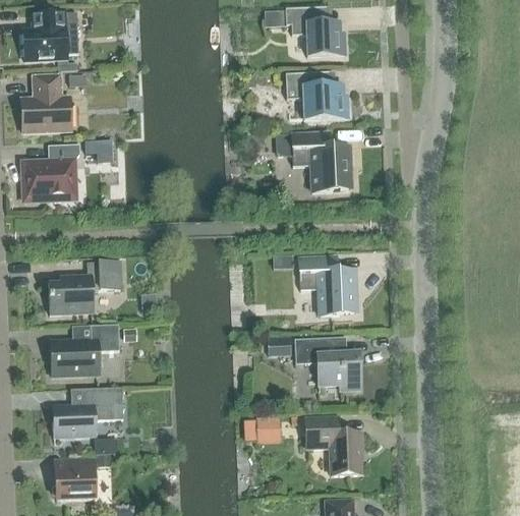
[(306,55),(345,54),(344,32),(340,32),(340,20),(327,21),(326,5),(285,6),(285,8),(264,9),(264,26),(286,25),(285,23),(291,23),(291,34),(305,33),(306,55)]
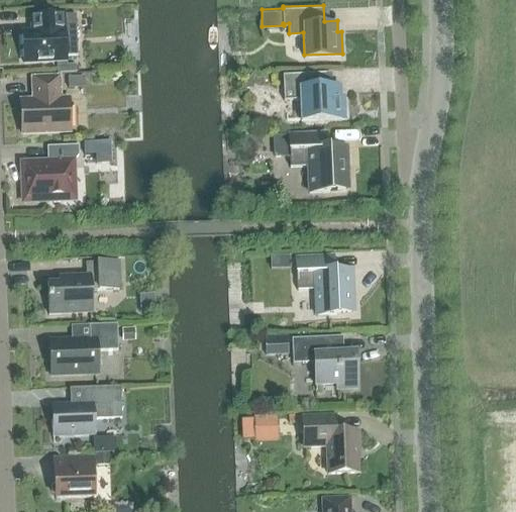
[(33,28),(31,28),(22,29),(23,59),(57,57),(58,70),(77,69),(76,61),(67,61),(67,53),(78,52),(76,10),(32,12),(33,28)]
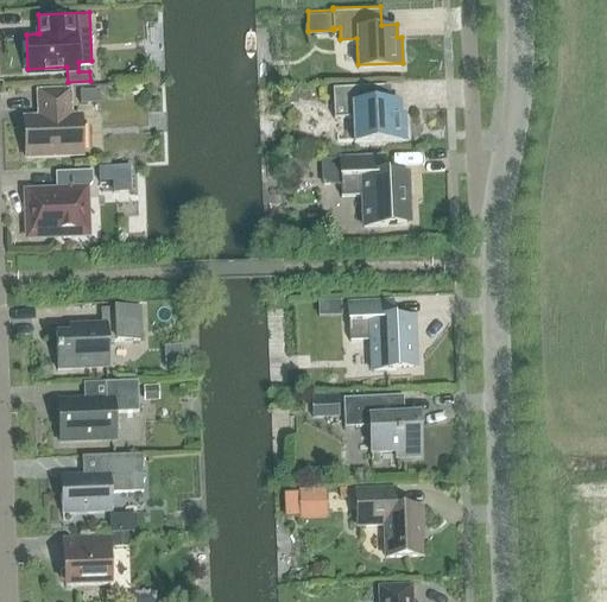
[(406,135),(405,111),(400,111),(399,97),(384,99),(384,82),(333,84),(334,114),(353,113),(354,139),(406,135)]
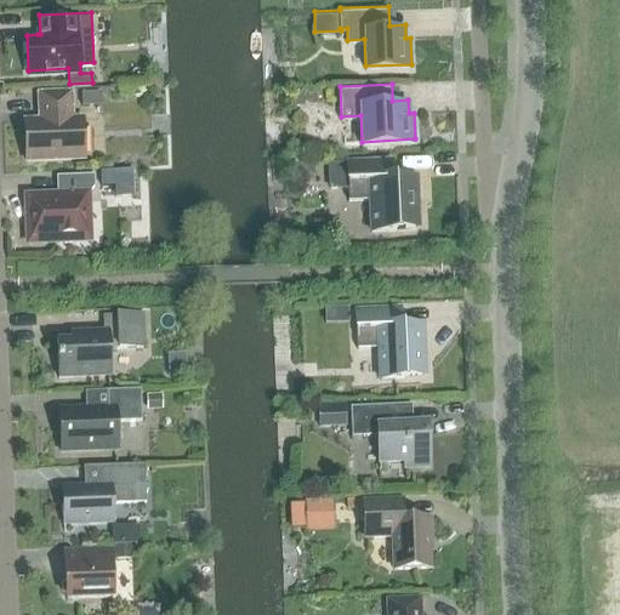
[(102,102),(102,87),(81,89),(81,103),(102,102)]
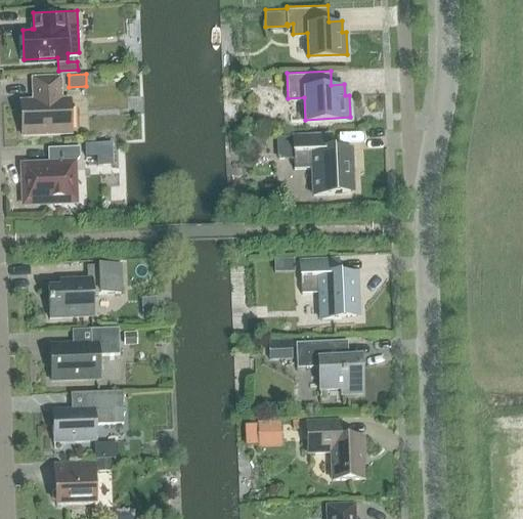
[(60,96),(59,75),(33,76),(34,97),(20,98),(23,131),(71,130),(70,96),(60,96)]
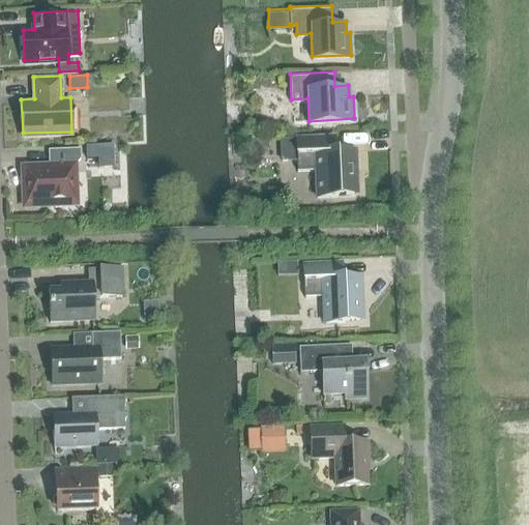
[(248,77),(250,86),(256,86),(259,82),(259,76),(248,77)]
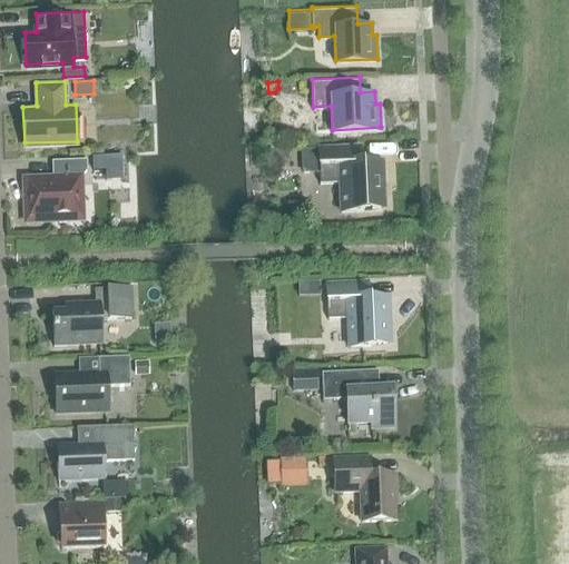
[(270,145),(270,159),(290,158),(288,144),(270,145)]
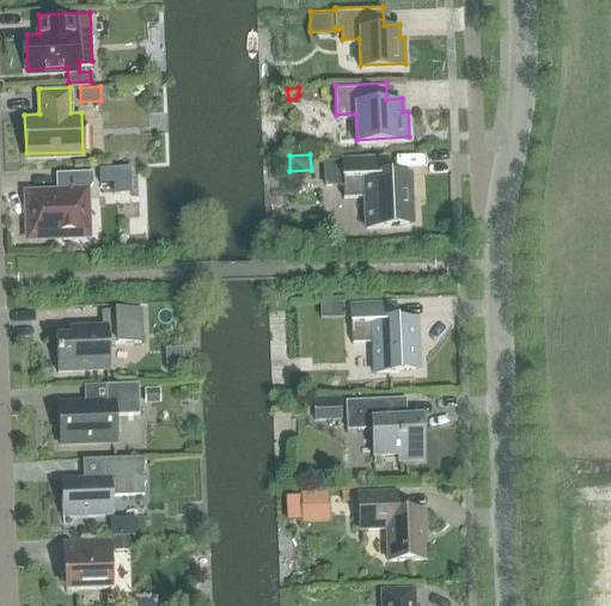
[(366,225),(391,224),(391,220),(413,219),(410,170),(388,171),(386,154),(342,155),(343,194),(365,193),(366,225)]
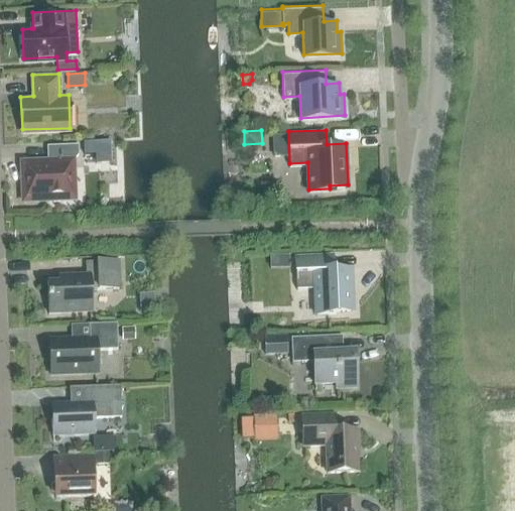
[(110,137),(84,138),(84,150),(95,149),(96,159),(111,158),(110,137)]
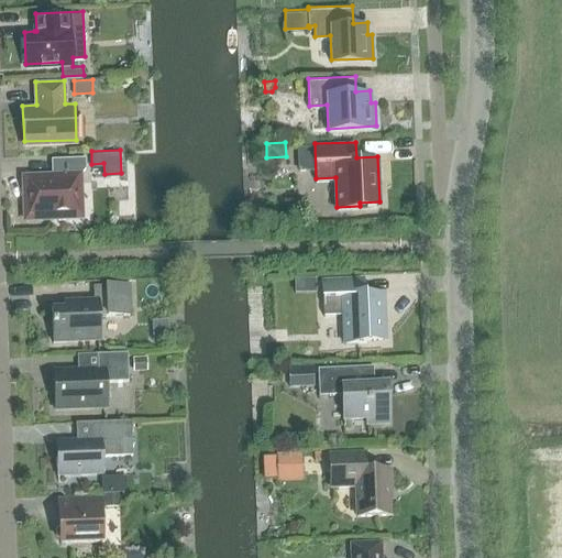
[(52,174),(25,175),(25,189),(23,193),(23,198),(26,200),(26,215),(55,214),(58,217),(66,216),(68,212),(79,212),(78,173),(86,165),(86,161),(86,154),(51,155),(52,174)]
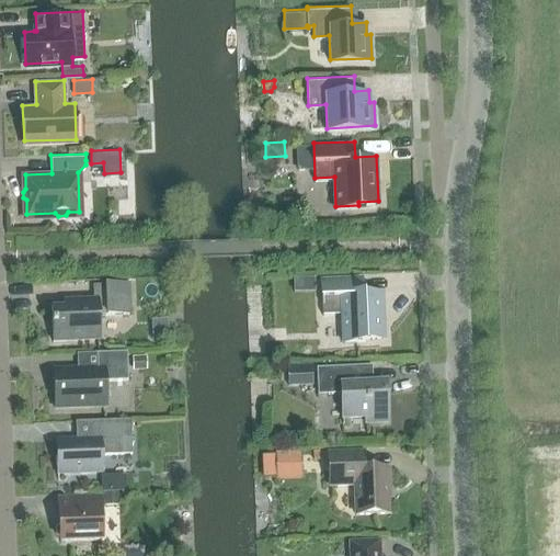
[(294,274),(294,288),(316,288),(315,273),(294,274)]
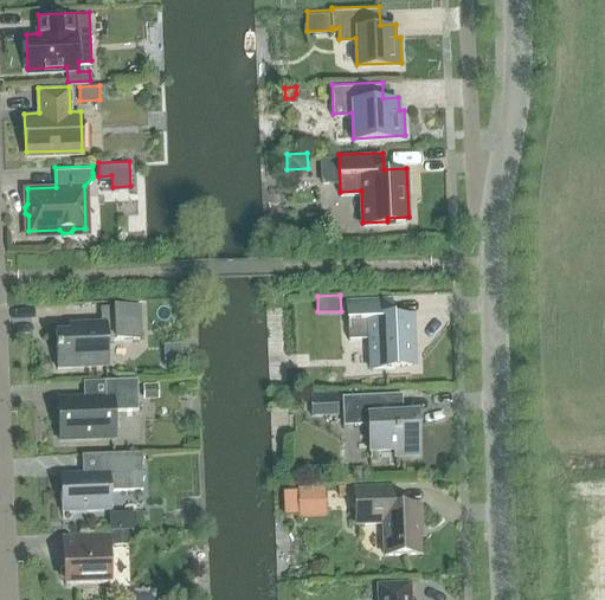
[(394,362),(411,361),(414,361),(412,313),(391,314),(390,296),(347,298),(348,326),(348,336),(369,335),(371,366),(394,365),(394,362)]
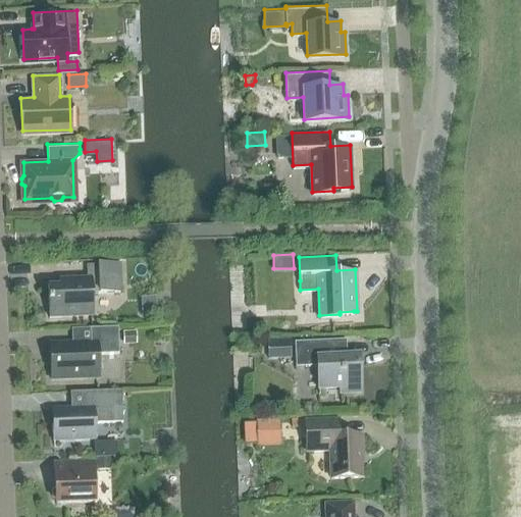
[(48,282),(49,314),(66,313),(66,312),(93,311),(92,290),(121,289),(119,260),(87,261),(87,274),(59,275),(59,276),(60,276),(60,282),(48,282)]
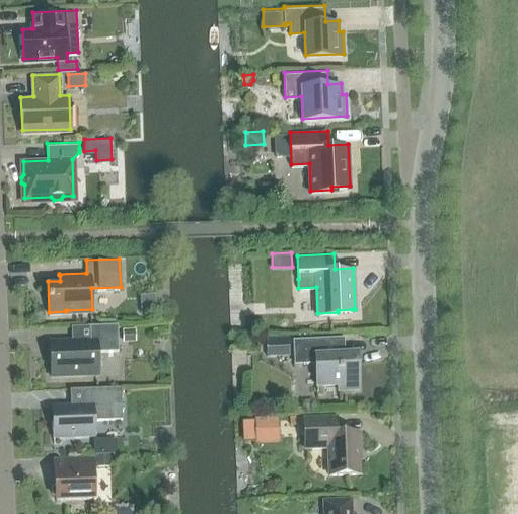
[(252,316),(252,325),(264,325),(264,316),(252,316)]
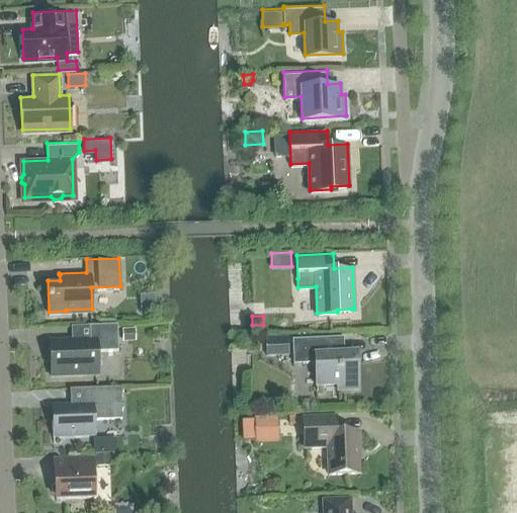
[(118,347),(117,321),(89,322),(89,336),(50,338),(51,372),(98,370),(97,348),(118,347)]
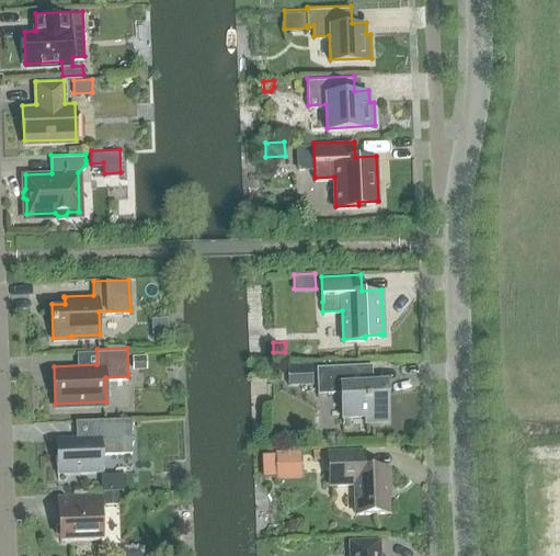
[(147,367),(146,352),(133,353),(133,367),(147,367)]
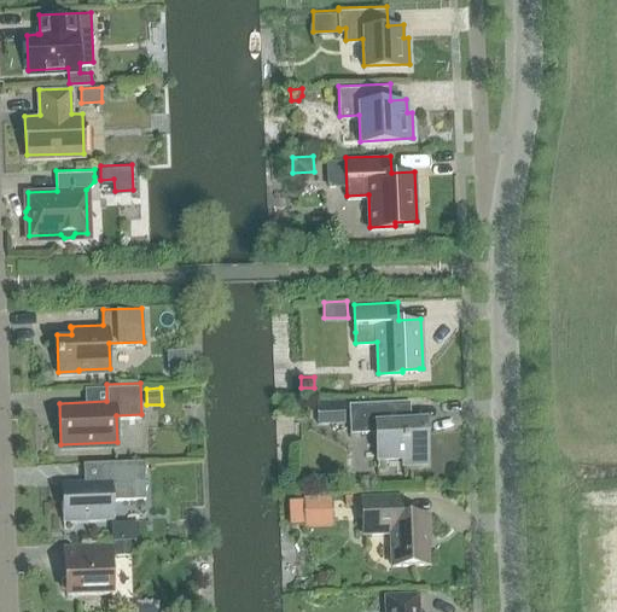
[(343,397),(316,397),(318,420),(344,420),(343,397)]
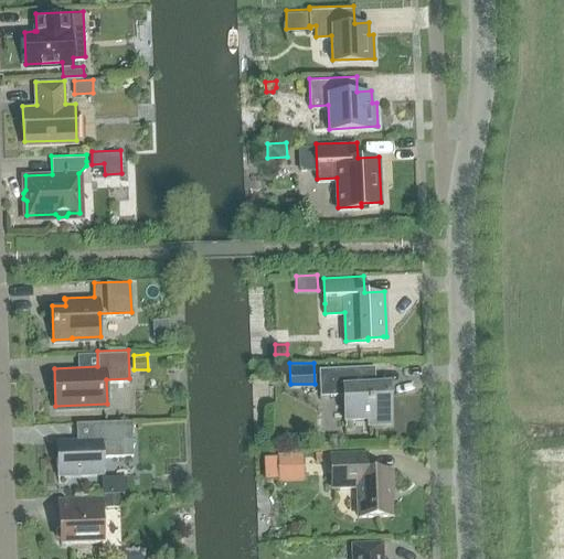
[(368,415),(368,421),(391,420),(390,390),(382,390),(382,380),(375,382),(374,363),(319,366),(319,367),(329,366),(330,393),(343,391),(346,422),(347,422),(347,416),(368,415)]
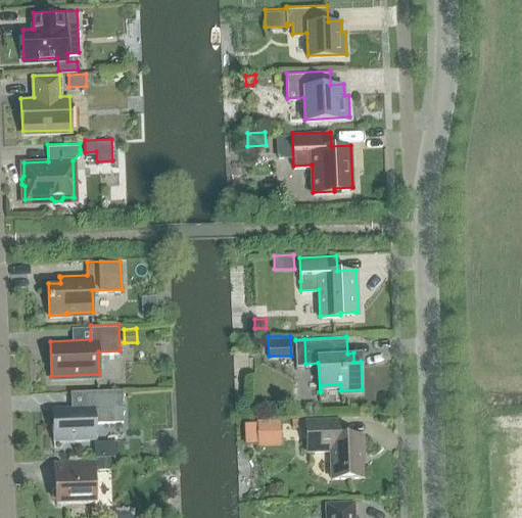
[(52,407),(53,437),(95,435),(94,420),(123,419),(122,387),(85,388),(86,406),(52,407)]
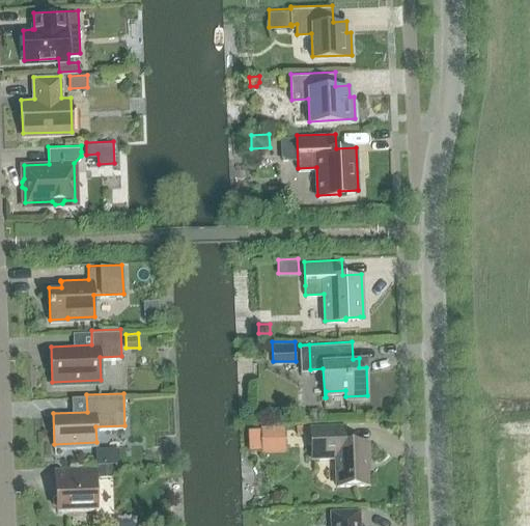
[(336,483),(367,482),(366,455),(368,455),(368,439),(344,440),(344,423),(311,424),(312,455),(333,455),(335,458),(336,483)]
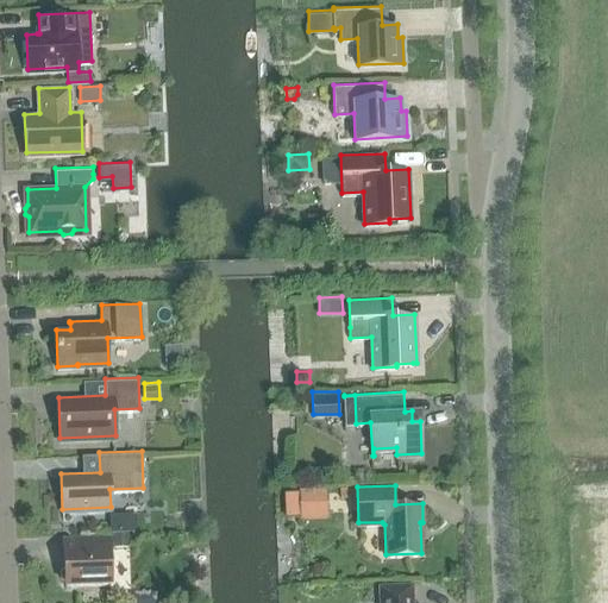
[(330,487),(286,488),(287,516),(331,515),(330,487)]
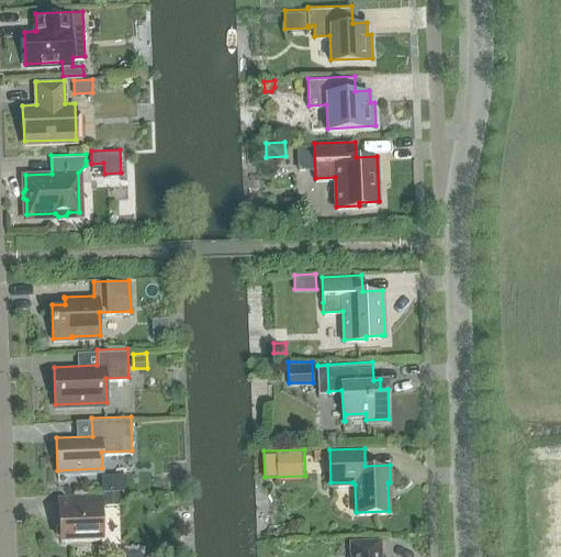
[(102,489),(115,488),(115,472),(102,472),(102,489)]
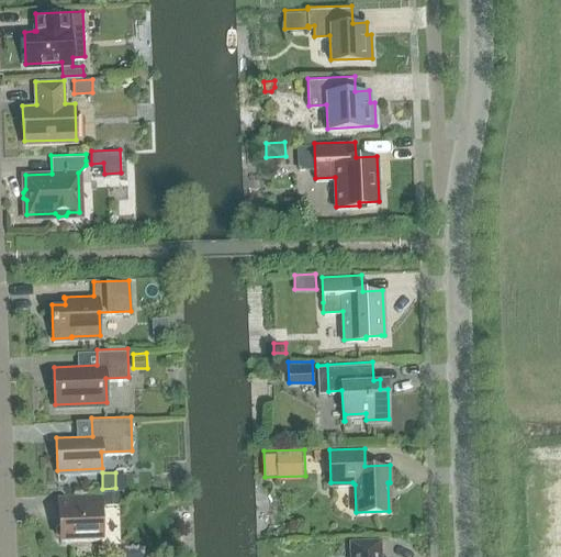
[(120,502),(120,489),(104,490),(104,502),(120,502)]
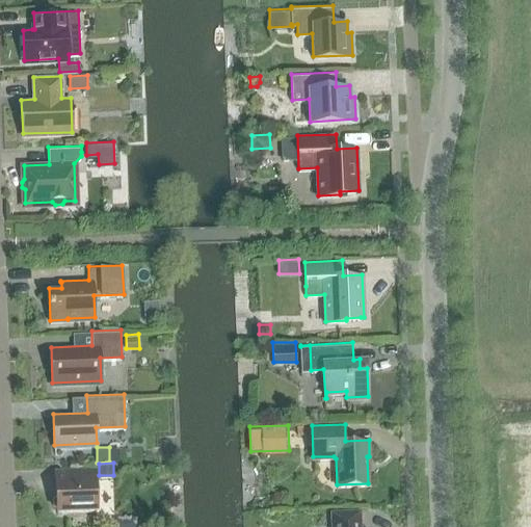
[(57,509),(96,507),(95,468),(55,469),(57,509)]
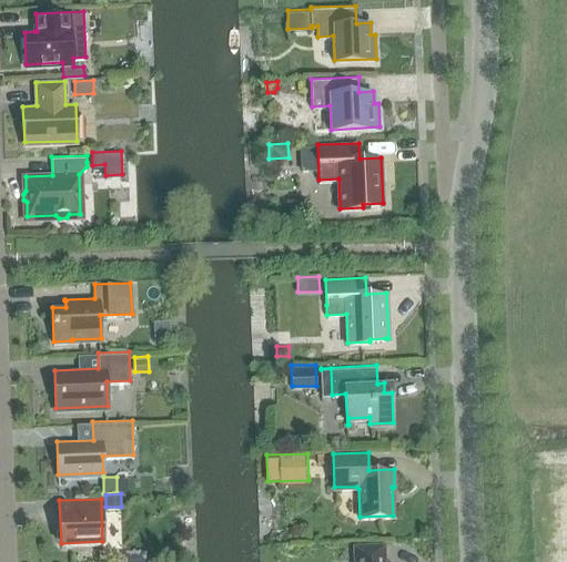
[(384,542),(353,544),(354,561),(384,561),(385,560),(384,542)]
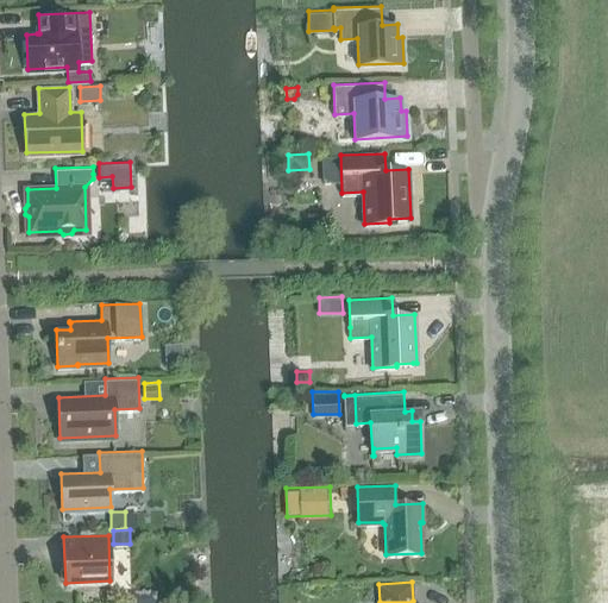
[(133,602),(155,602),(154,589),(132,590),(133,602)]
